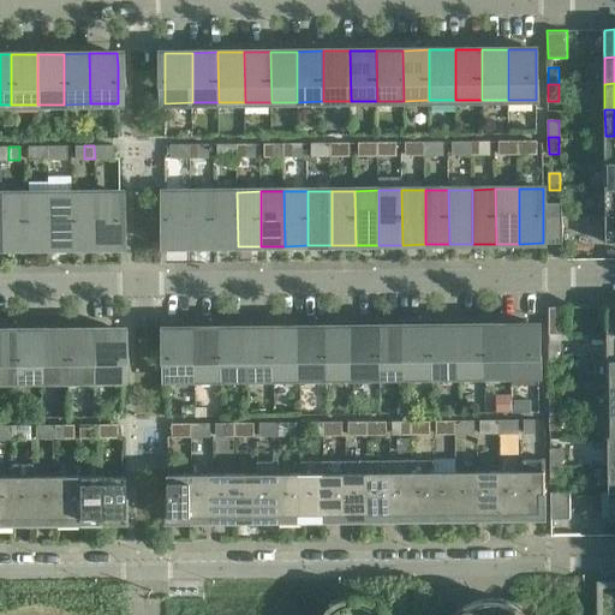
[(191,246),(190,192),(166,192),(166,248),(191,246)]
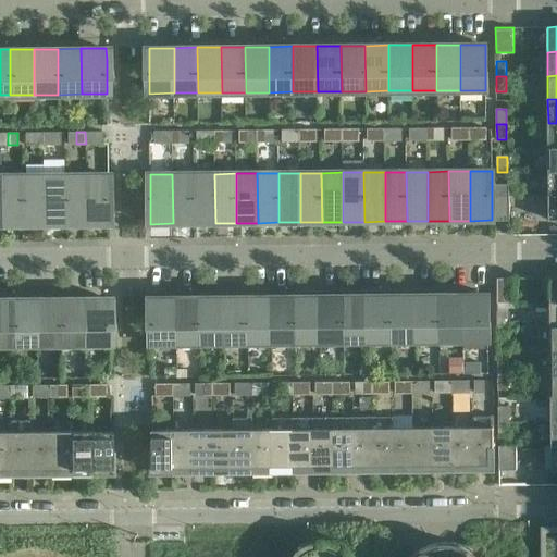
[(194,223),(194,174),(172,174),(173,223),(194,223)]
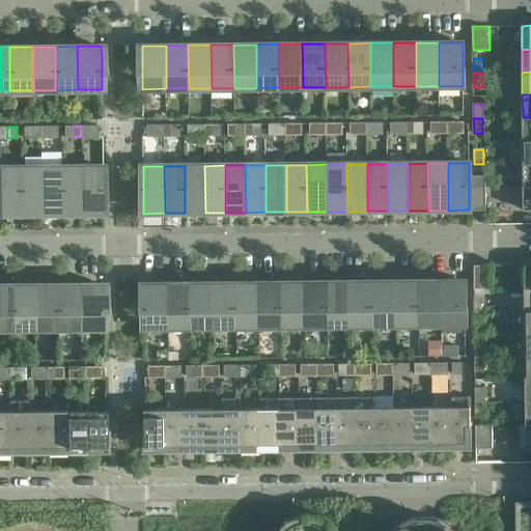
[(205,213),(204,166),(185,166),(185,213),(205,213)]
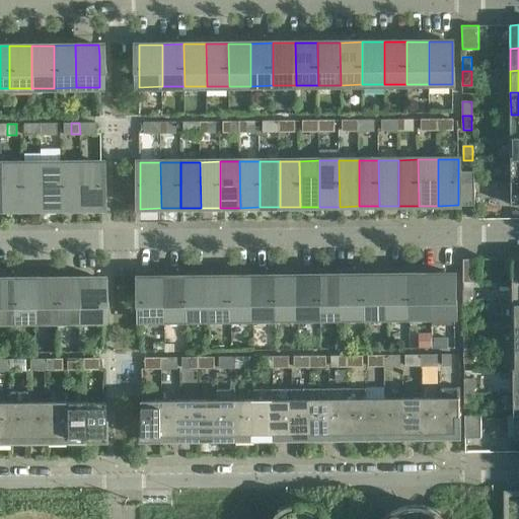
[(20,210),(20,163),(0,163),(0,188),(0,210),(20,210)]
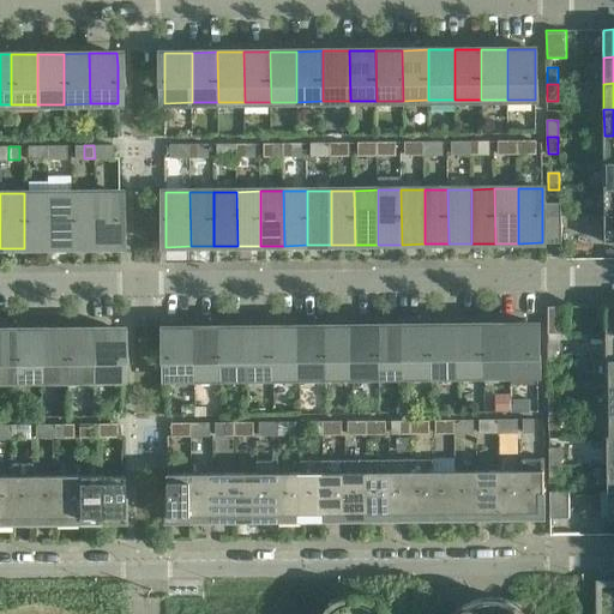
[(48,248),(47,193),(24,193),(24,248),(48,248)]
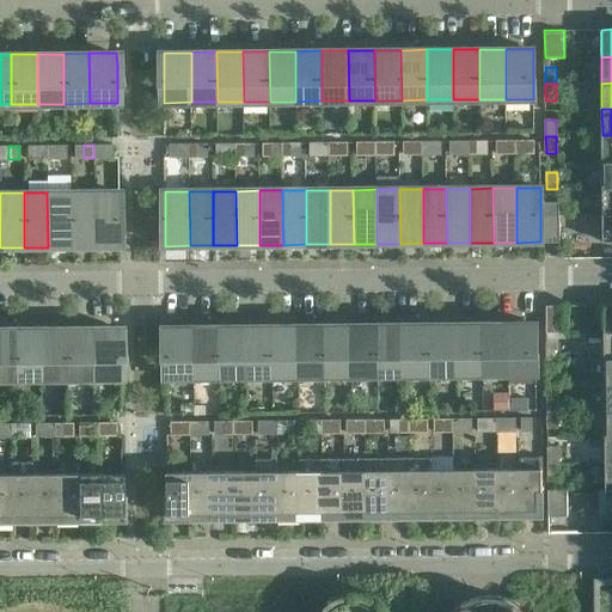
[(71,248),(71,193),(47,193),(48,248),(71,248)]
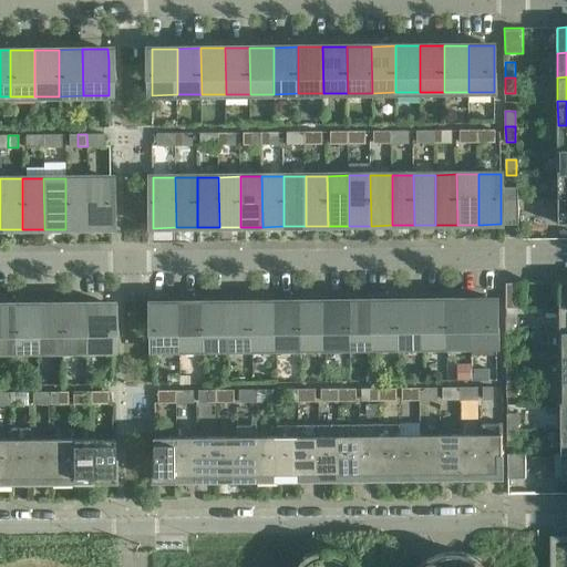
[(88,228),(88,178),(65,178),(65,229),(88,228)]
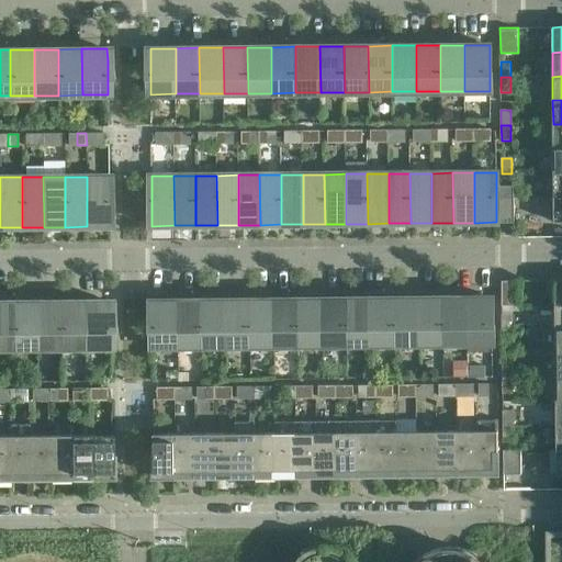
[(109,226),(109,177),(87,177),(87,226),(109,226)]
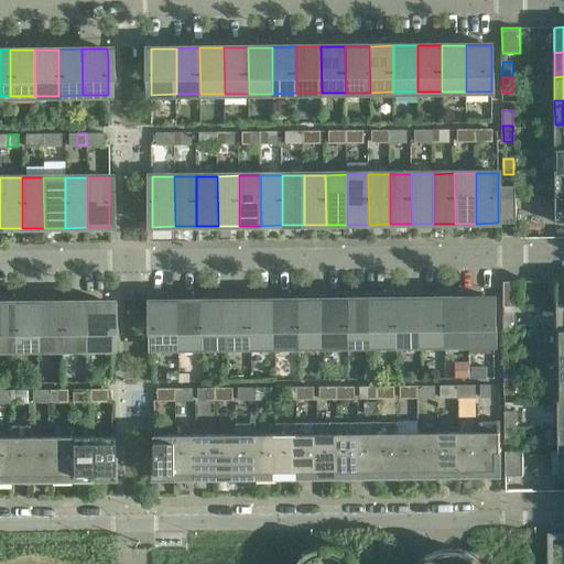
[(516,196),(516,186),(498,186),(498,196),(516,196)]
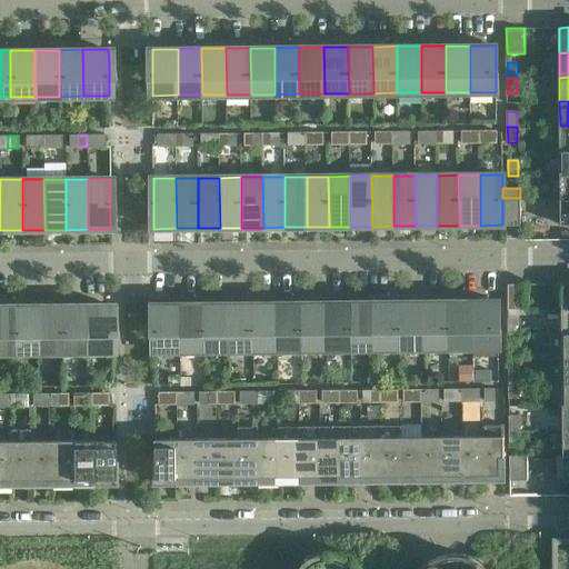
[(520,225),(520,199),(520,198),(502,198),(502,225),(520,225)]
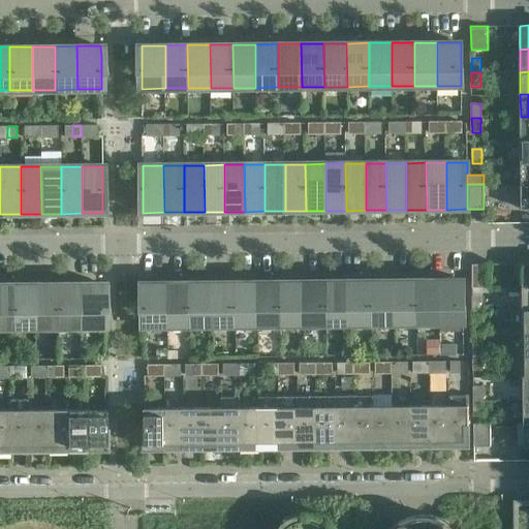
[(489,287),(489,263),(472,263),(472,287),(489,287)]
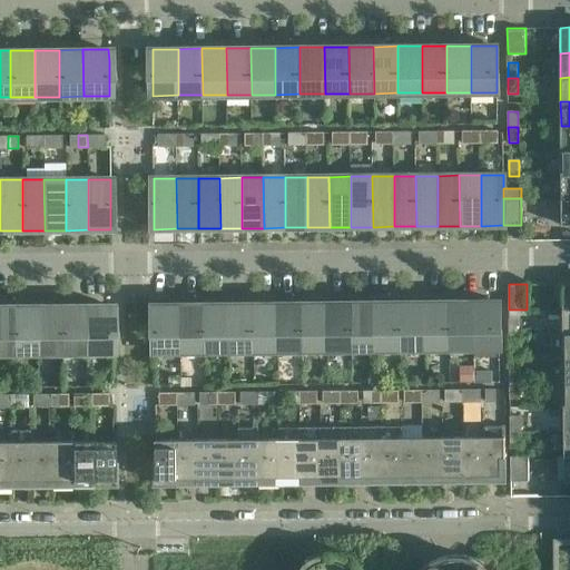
[(500,349),(499,305),(499,301),(473,302),(474,349),(500,349)]
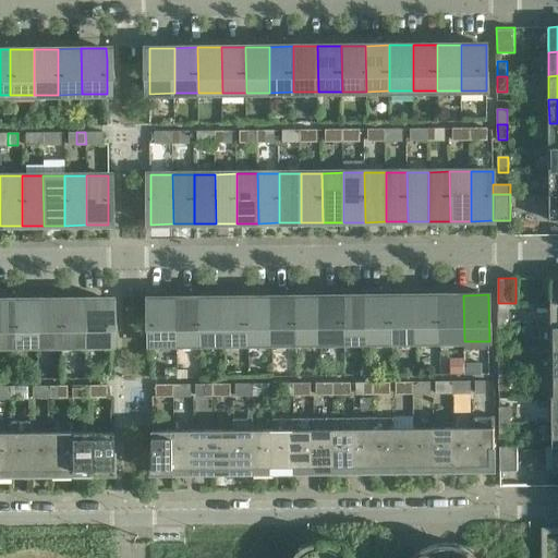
[(392,341),(391,299),(391,295),(367,296),(368,342),(392,341)]
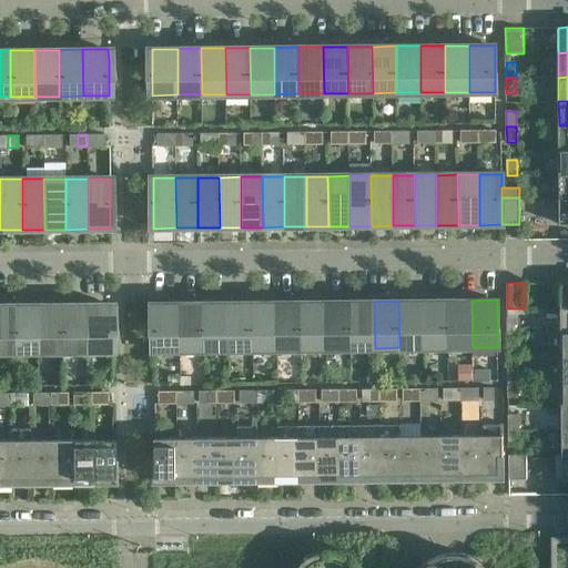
[(424,347),(423,301),(398,301),(398,304),(399,347),(424,347)]
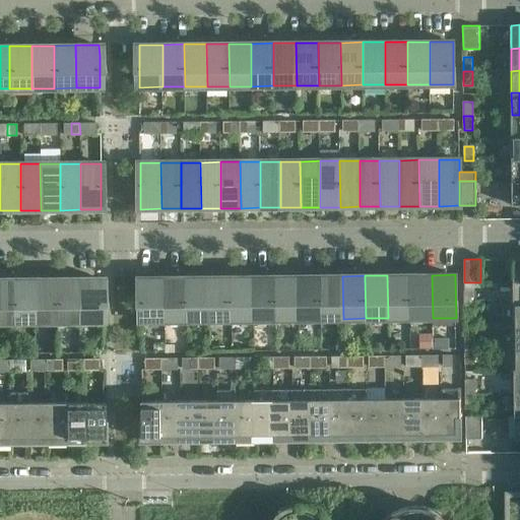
[(410,318),(409,278),(409,275),(387,275),(388,318),(410,318)]
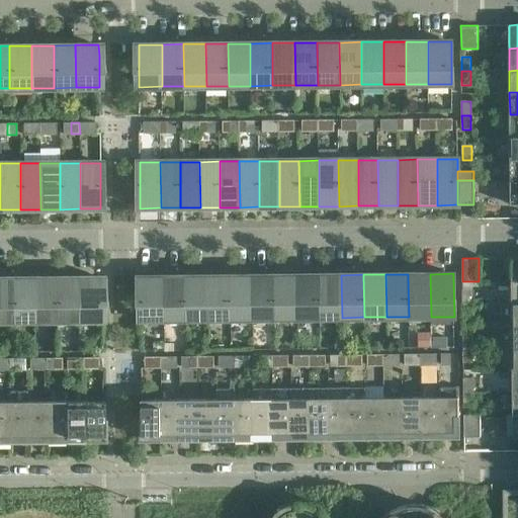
[(431,317),(430,274),(408,274),(408,277),(409,317),(431,317)]
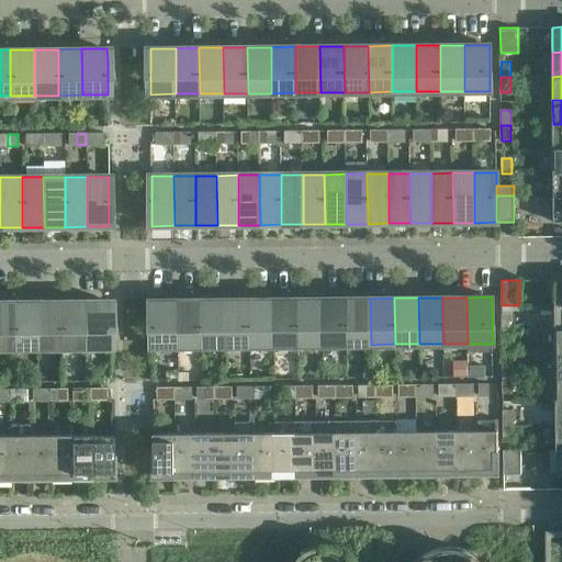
[(299,345),(299,302),(299,299),(274,300),(274,346),(299,345)]
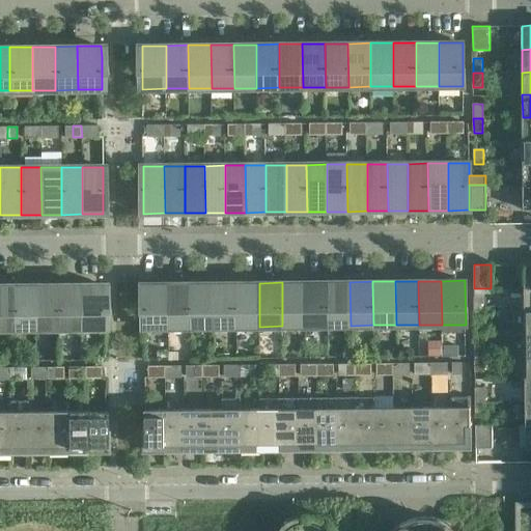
[(305,326),(305,282),(282,282),(282,285),(282,326),(305,326)]
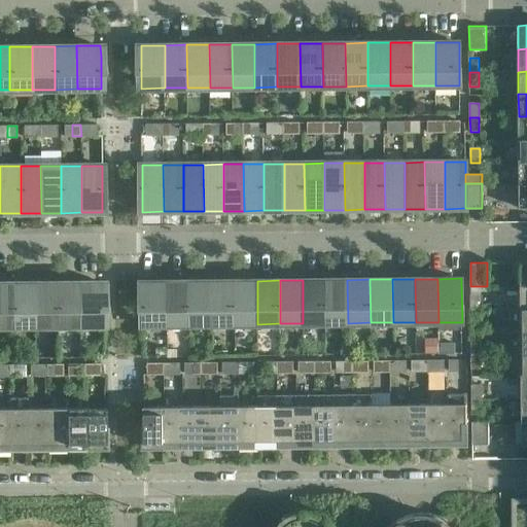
[(325,323),(325,282),(325,280),(303,280),(303,323),(325,323)]
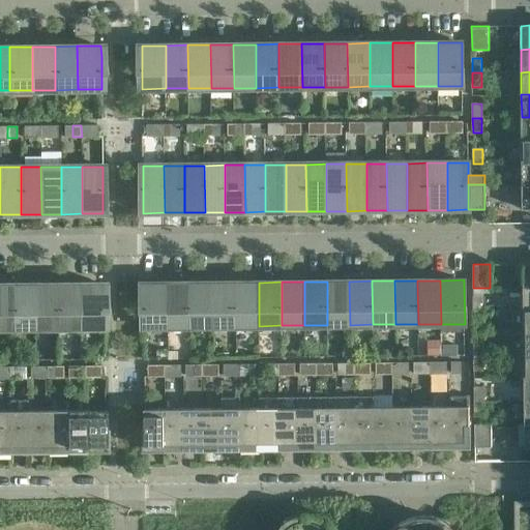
[(350,325),(349,282),(327,282),(327,284),(327,325),(350,325)]
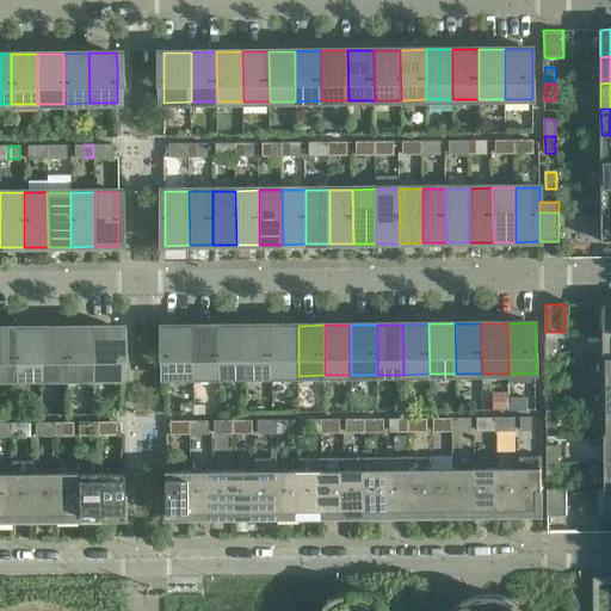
[(193,376),(193,326),(166,327),(166,377),(193,376)]
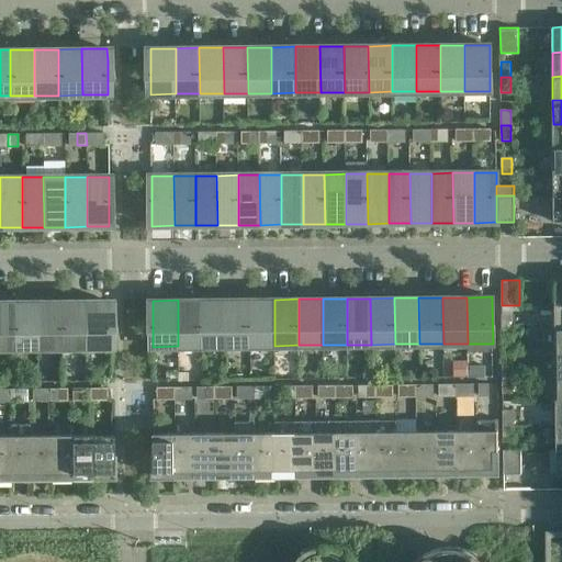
[(202,346),(202,303),(202,300),(178,300),(178,346),(202,346)]
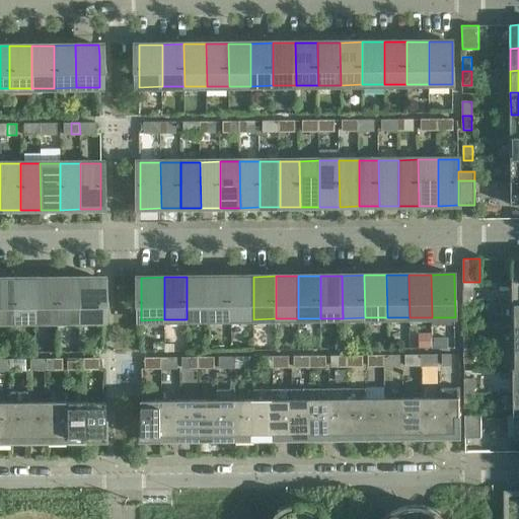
[(209,319),(209,277),(187,277),(187,280),(187,319),(209,319)]
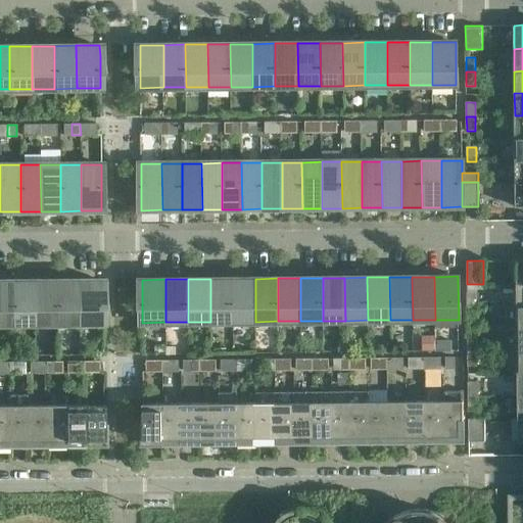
[(233,322),(233,281),(233,279),(210,279),(210,322),(233,322)]
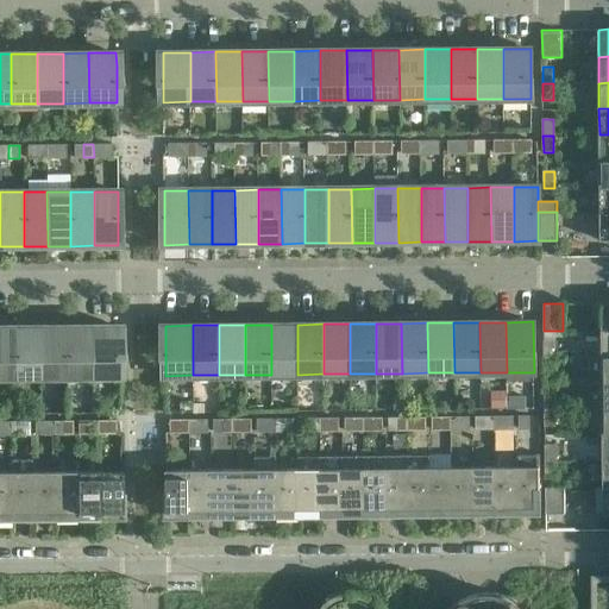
[(297,375),(297,325),(271,325),(271,327),(271,375),(297,375)]
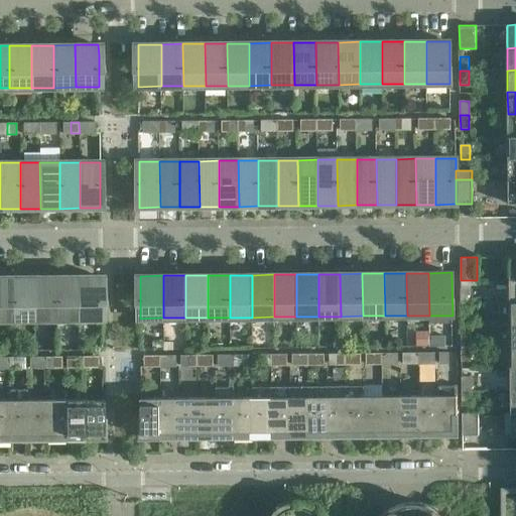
[(0,319),(12,319),(11,279),(11,276),(0,276),(0,319)]
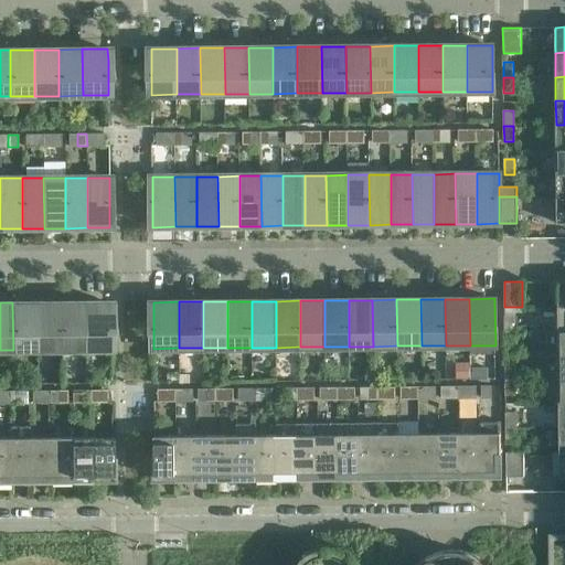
[(38,350),(36,302),(12,302),(12,306),(13,350),(38,350)]
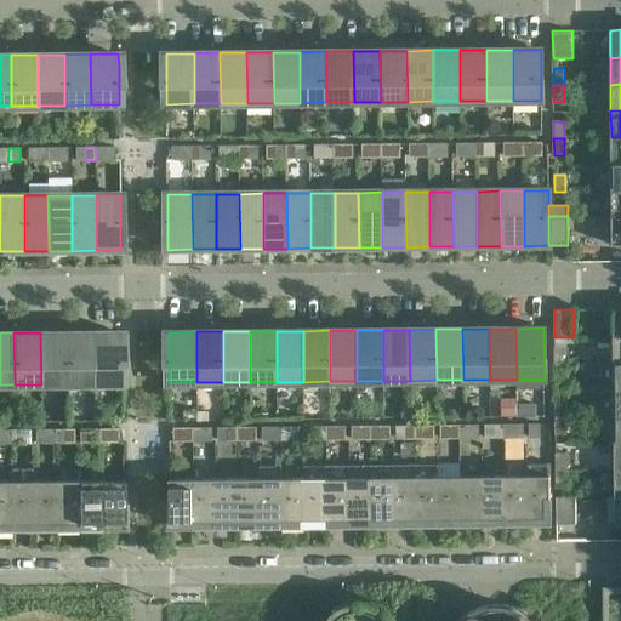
[(67,385),(67,336),(67,332),(40,332),(41,385),(67,385)]
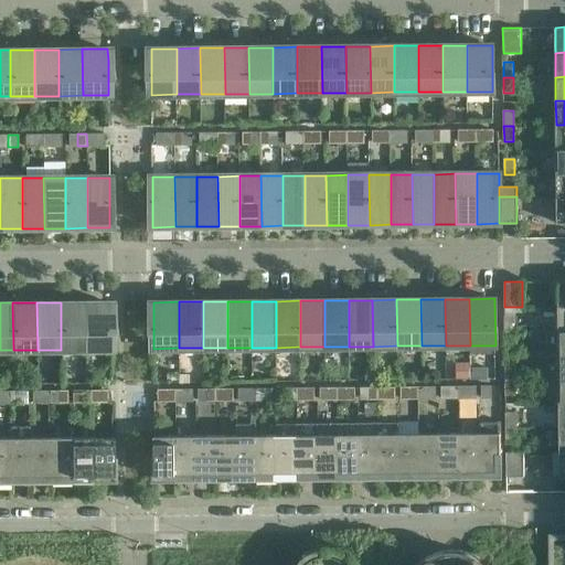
[(85,349),(85,302),(61,302),(61,306),(61,350),(85,349)]
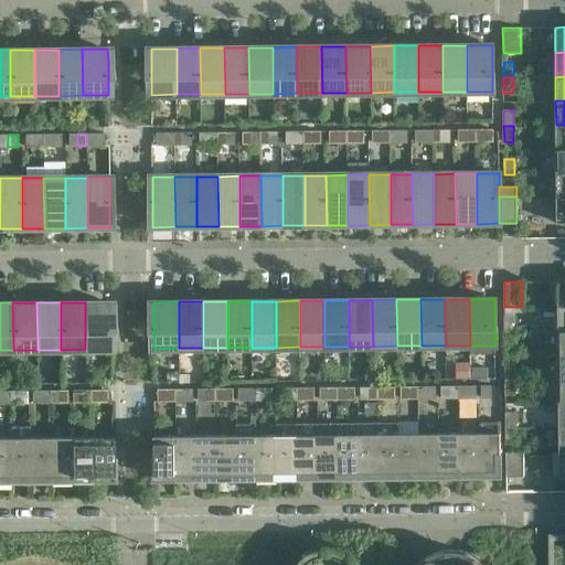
[(110,349),(110,315),(110,302),(107,302),(85,302),(85,349),(110,349)]
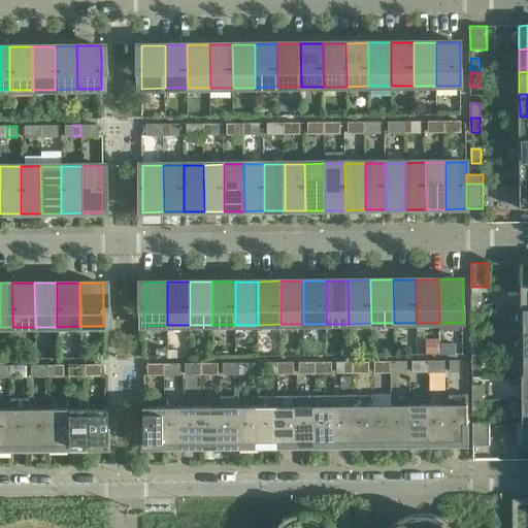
[(481,309),(481,295),(471,295),(472,309),(481,309)]
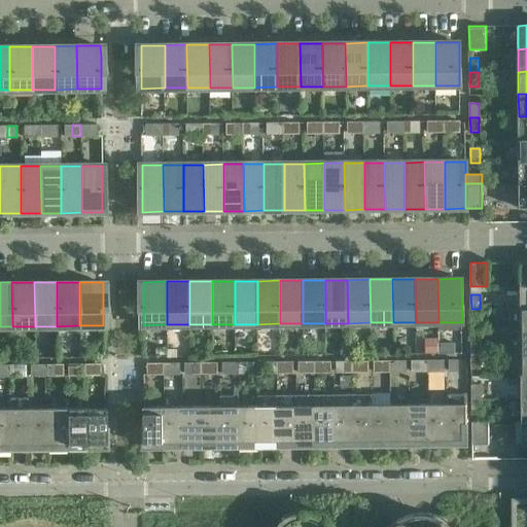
[(480,323),(480,309),(471,309),(471,323),(480,323)]
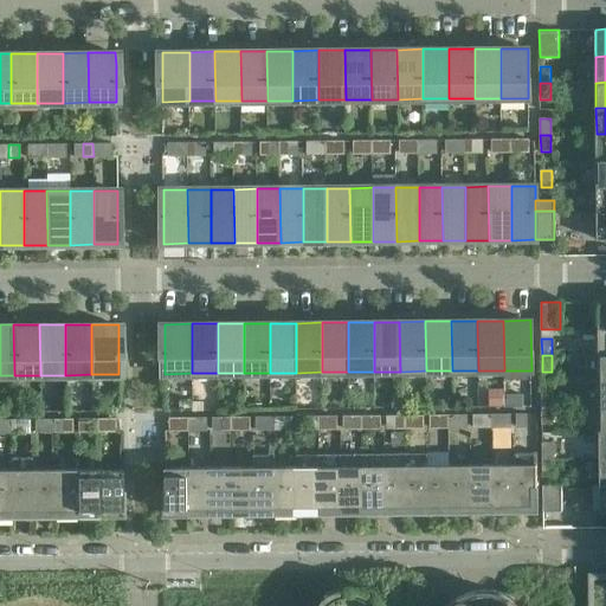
[(491,385),(492,403),(534,403),(534,384),(491,385)]
